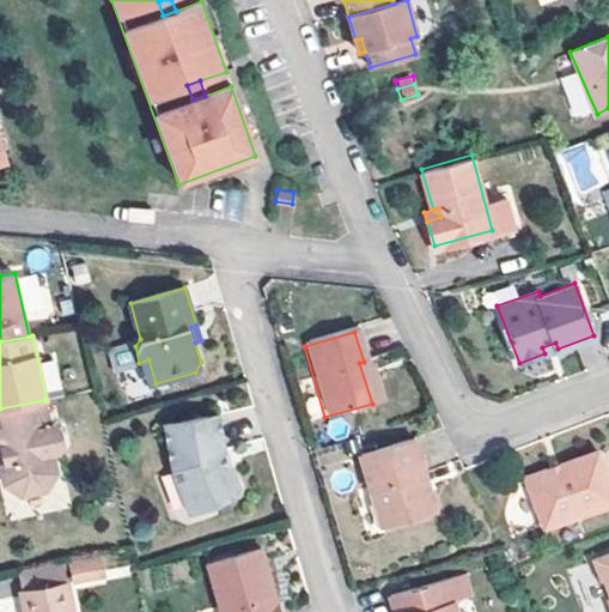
[(123,343),(104,347),(109,370),(129,364),(123,343)]
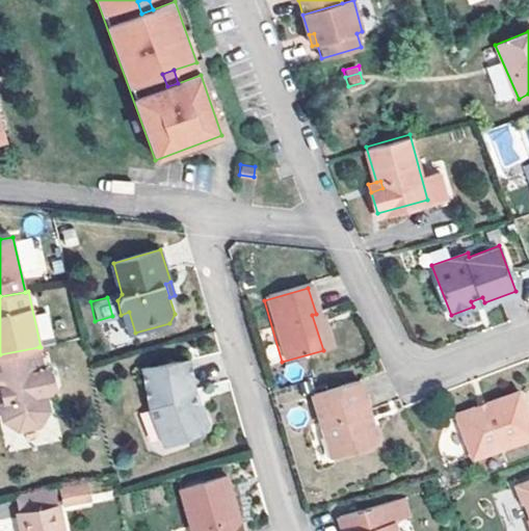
[(471,301),(473,307),(484,302),(482,297),(471,301)]
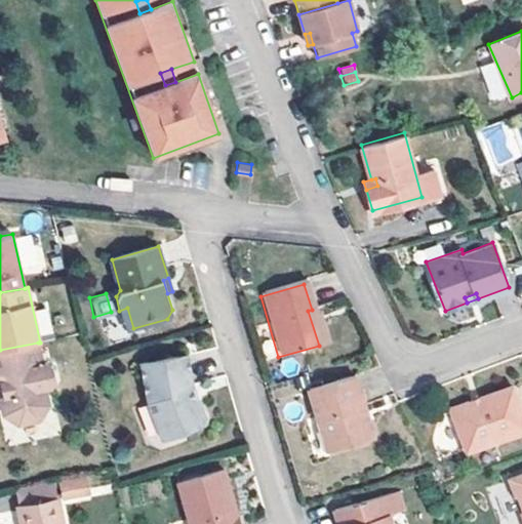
[(125,330),(133,328),(127,308),(119,311),(125,330)]
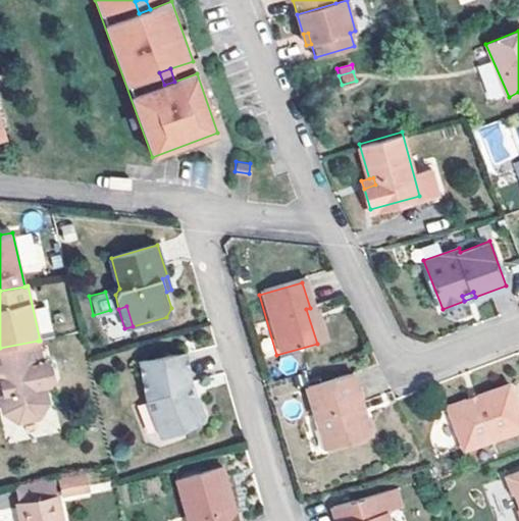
[(313,307),(310,308),(306,309),(317,344),(324,342),(313,307)]
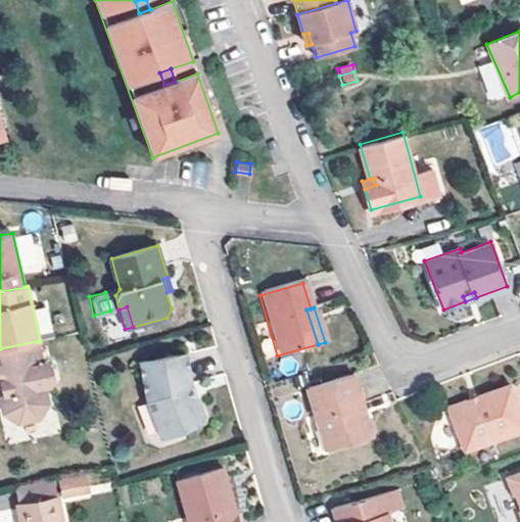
[(43,361),(38,341),(0,348),(0,380),(1,380),(4,394),(0,395),(4,411),(20,422),(40,418),(49,401),(46,386),(51,385),(55,378),(52,364),(46,360),(43,361)]
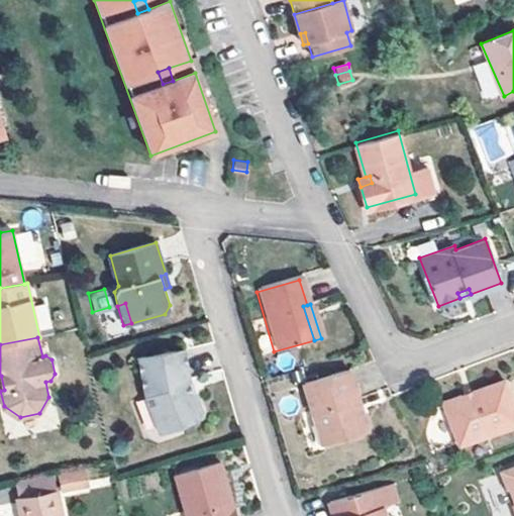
[(203,412),(194,389),(189,391),(186,381),(190,380),(184,349),(137,357),(145,395),(160,431),(198,418),(203,412)]
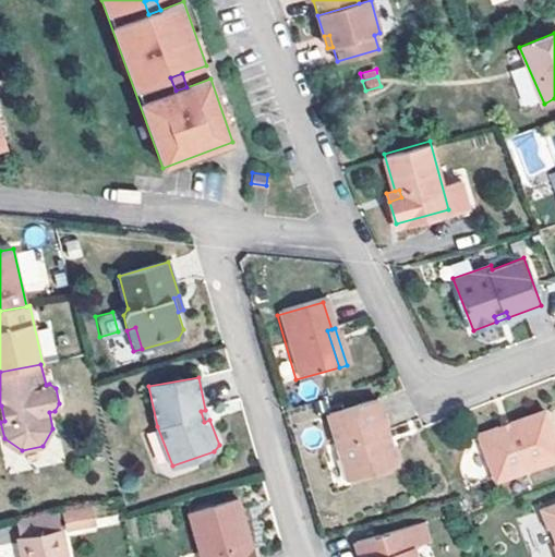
[(374,402),(326,415),(346,482),(395,468),(388,449),(382,447),(381,443),(378,437),(385,435),(374,402)]
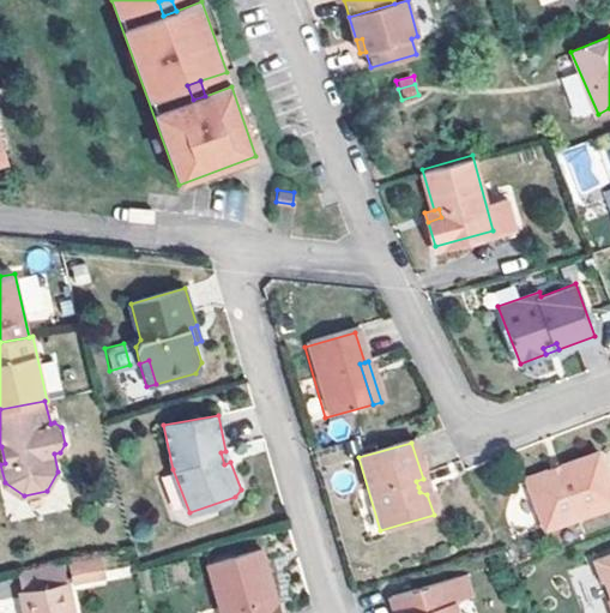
[(230,462),(225,451),(221,452),(224,464),(230,462)]
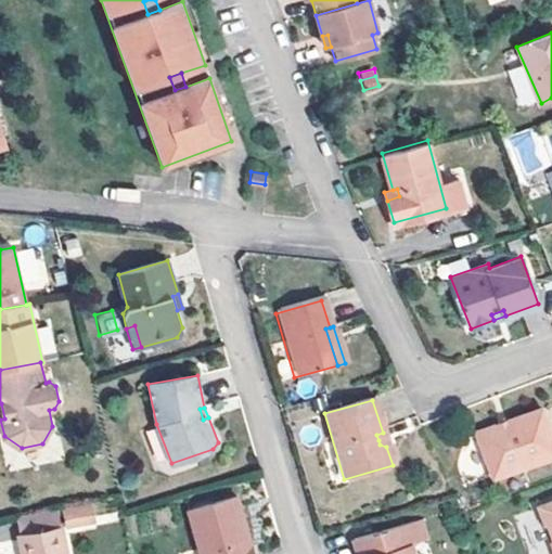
[(551,456),(551,454),(536,411),(471,436),(488,481),(551,456)]
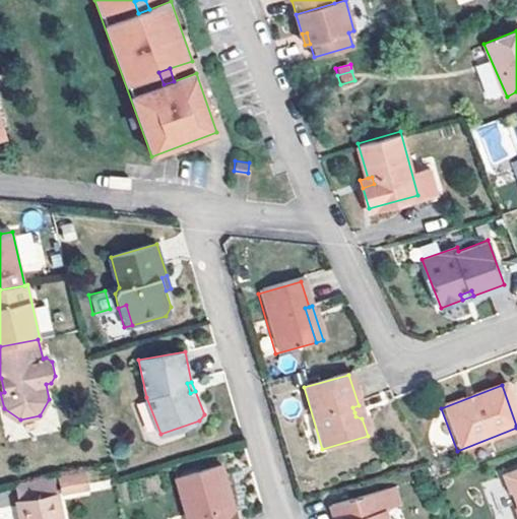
[(362,418),(359,405),(352,407),(354,412),(356,416),(362,418)]
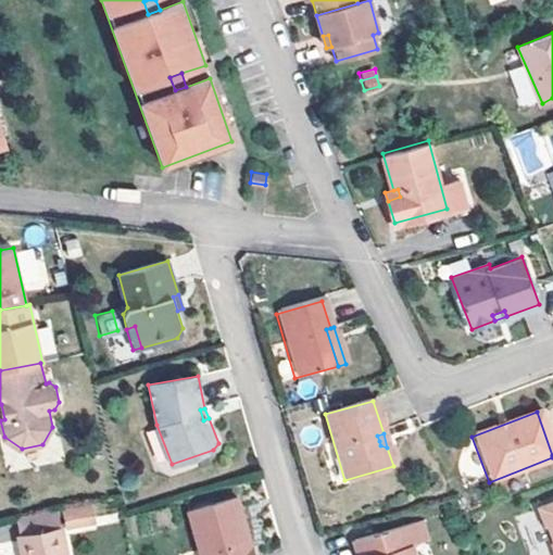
[(235,501),(185,515),(196,554),(250,554),(249,551),(243,553),(241,542),(246,540),(235,501)]
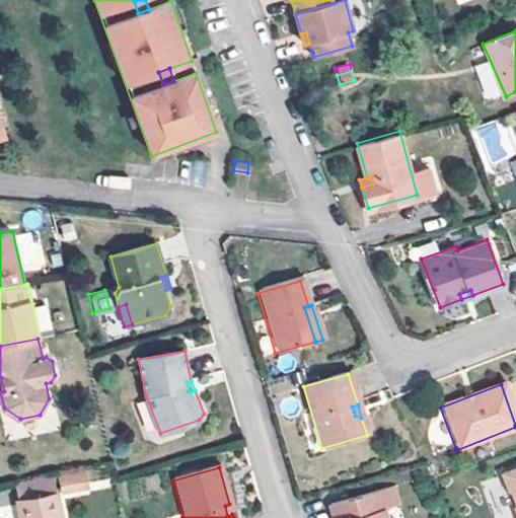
[(515,517),(515,469),(500,475),(515,517)]
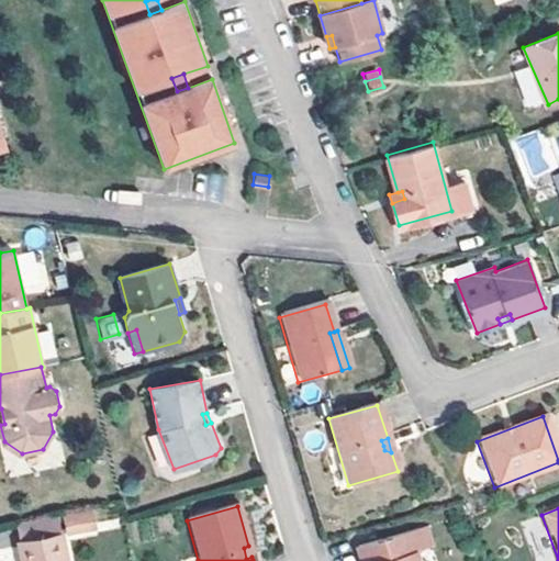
[(91,511),(77,514),(81,530),(94,527),(91,511)]
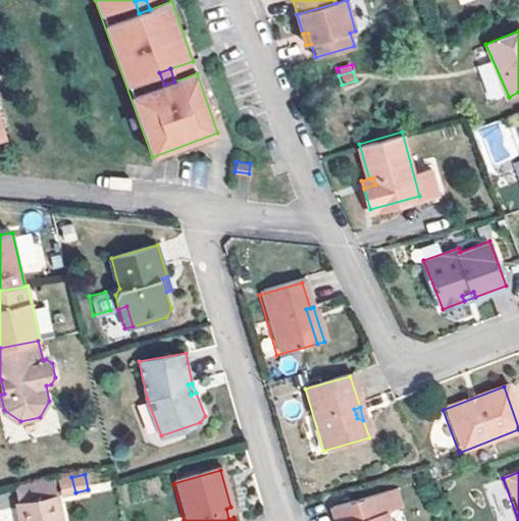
[(71,477),(59,480),(62,496),(75,492),(71,477)]
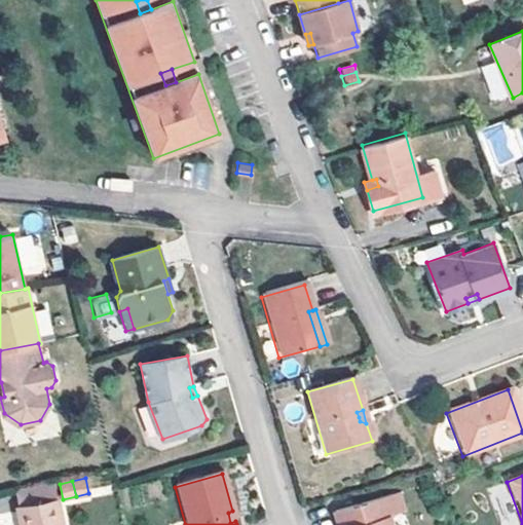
[(400,512),(395,494),(380,497),(385,517),(400,512)]
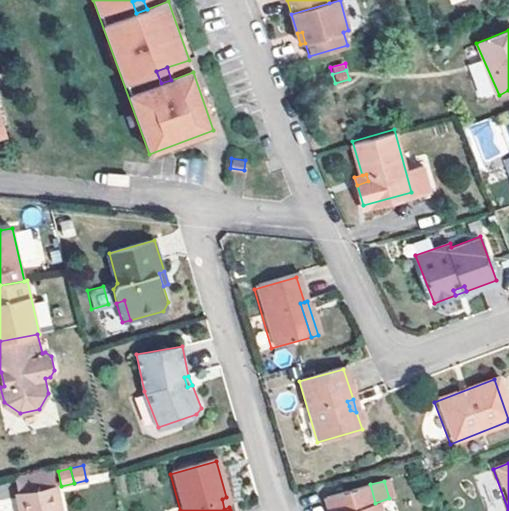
[(377,510),(375,503),(370,484),(322,499),(325,510),(377,510)]
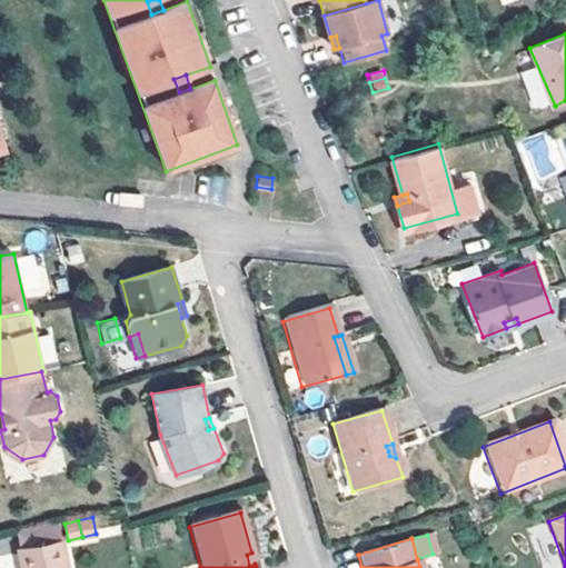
[(68,567),(62,541),(19,551),(22,567),(68,567)]
